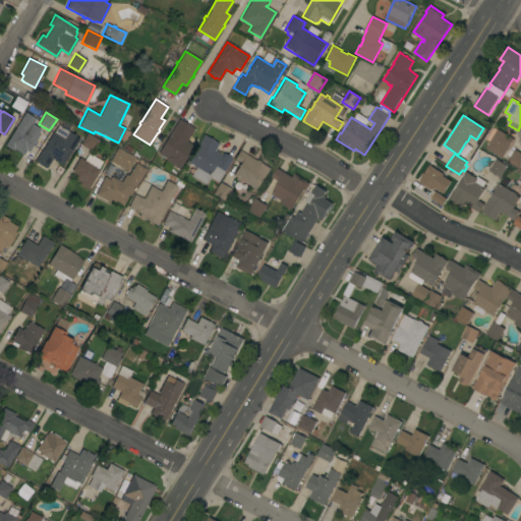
[(178,119),(193,128),(186,141),(193,146),(179,169),(165,161),(166,159),(158,153),(178,119)]
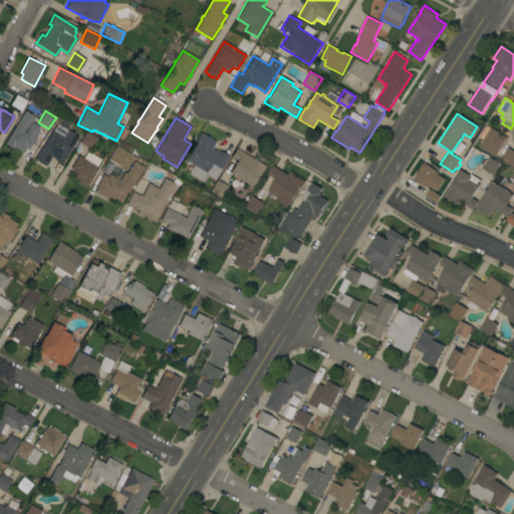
[(22,129),(26,123),(35,130),(32,135),(36,137),(28,150),(26,149),(23,153),(19,151),(19,152),(13,149),(12,149),(4,144),(16,124),(22,129)]
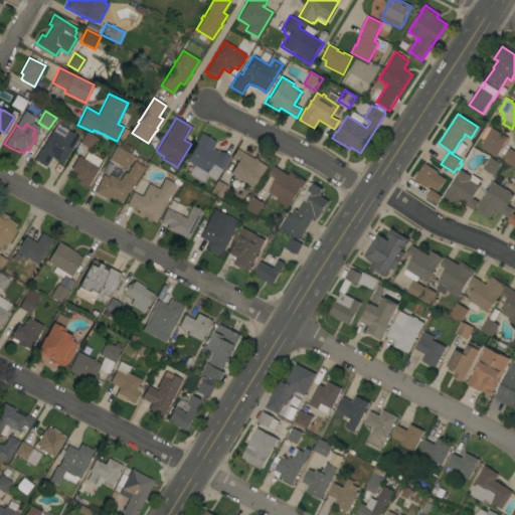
[(61,163),(51,157),(45,166),(34,159),(40,149),(41,149),(57,124),(78,137),(61,163)]
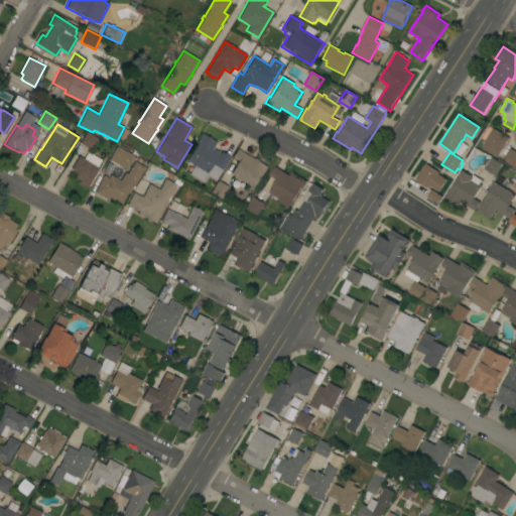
[(498,157),(482,147),(486,140),(481,137),(488,127),(492,129),(493,128),(509,138),(498,157)]
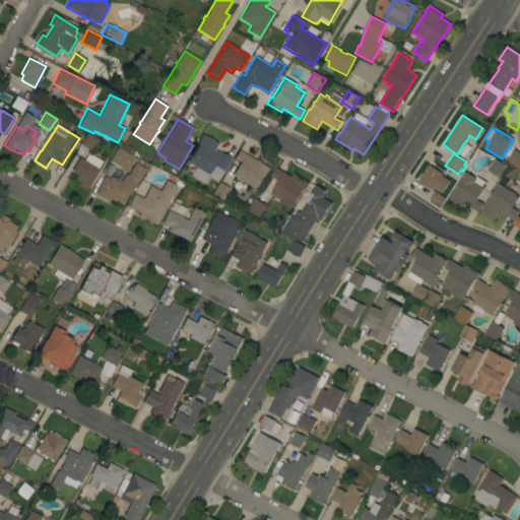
[(86,133),(98,139),(90,150),(80,144),(86,133)]
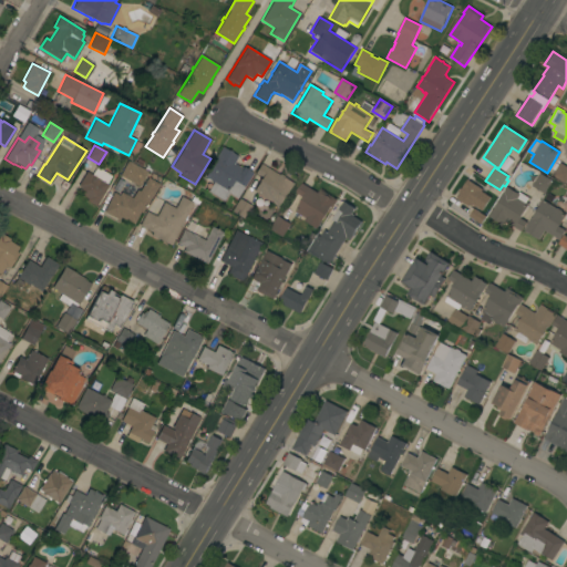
[(210,167),(209,167),(222,146),(227,151),(230,151),(232,153),(237,156),(234,163),(243,168),(244,167),(253,173),(244,187),(236,198),(228,193),(223,200),(207,192),(213,183),(209,182),(210,181),(205,176),(210,167)]
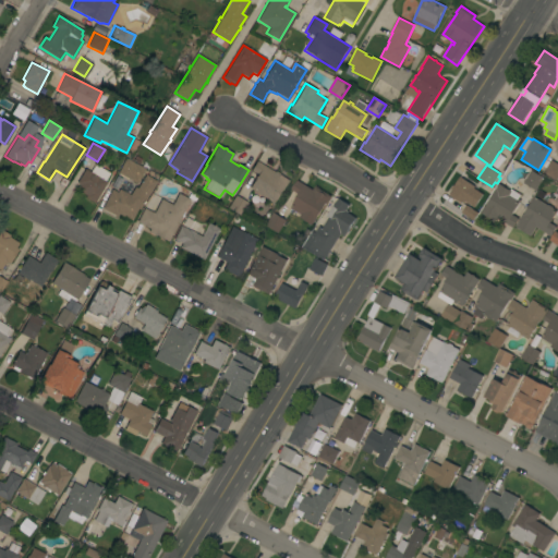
[(144,168),(144,169),(147,171),(145,173),(143,172),(136,183),(118,173),(125,158),(144,168)]
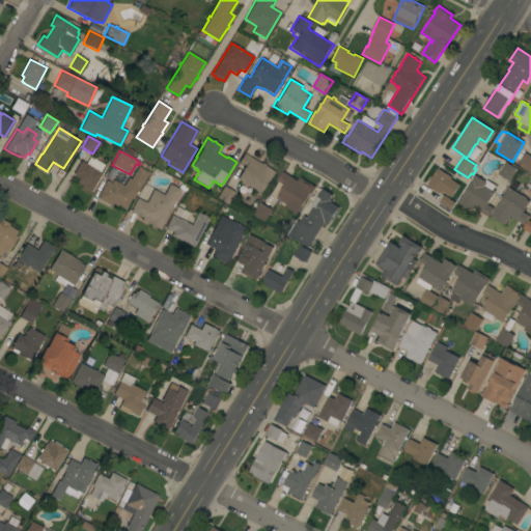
[(270,183),(270,186),(268,187),(262,195),(236,179),(242,170),(242,168),(244,167),(245,166),(239,162),(244,152),(260,164),(261,162),(277,172),(270,183)]
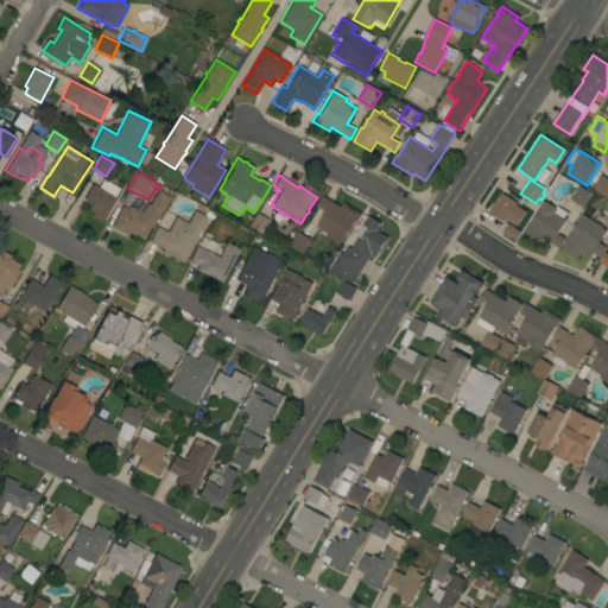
[(607,195),(607,197),(593,188),(601,175),(607,178),(607,195)]
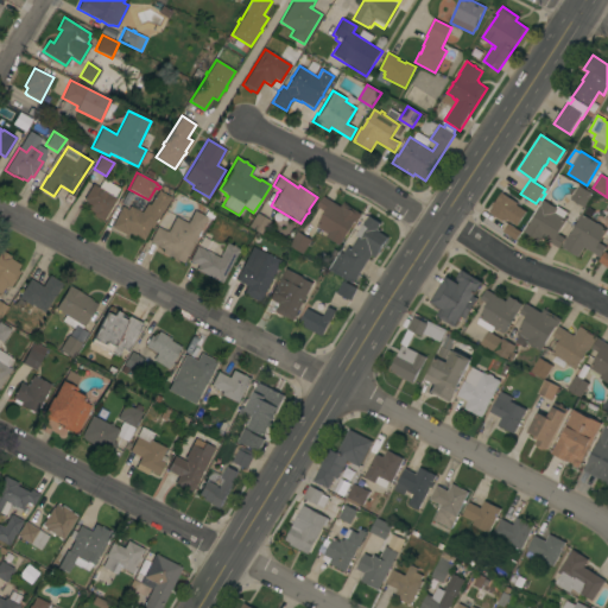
[(116,198),(102,221),(93,215),(94,213),(83,207),(86,201),(83,200),(93,184),(116,198)]
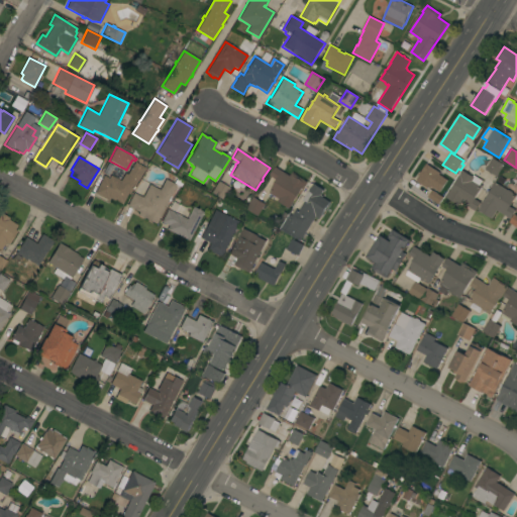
[(504,165),(497,177),(486,169),(493,158),(504,165)]
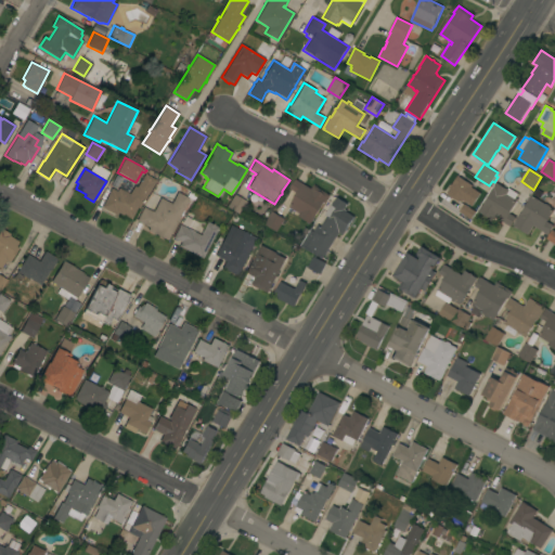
[(111,188),(116,191),(117,188),(129,194),(133,185),(136,186),(144,173),(156,180),(138,208),(137,207),(130,219),(117,213),(116,215),(101,207),(111,188)]
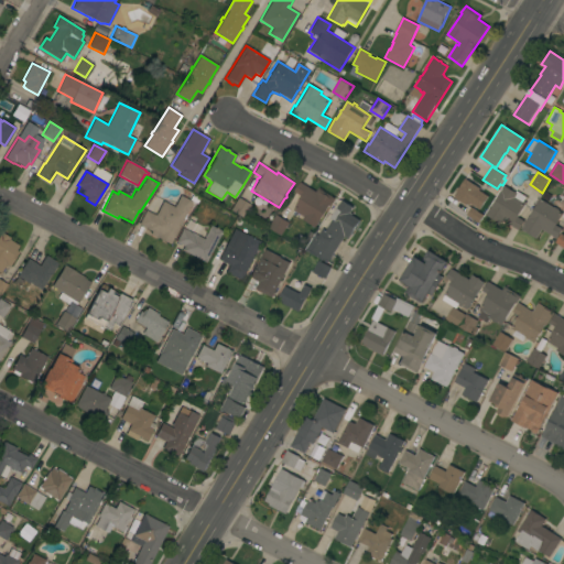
[(455,197),(458,192),(456,191),(458,187),(459,187),(466,179),(480,188),(479,191),(480,192),(479,193),(484,196),(479,205),(475,202),(473,205),(470,203),(468,206),(455,197)]
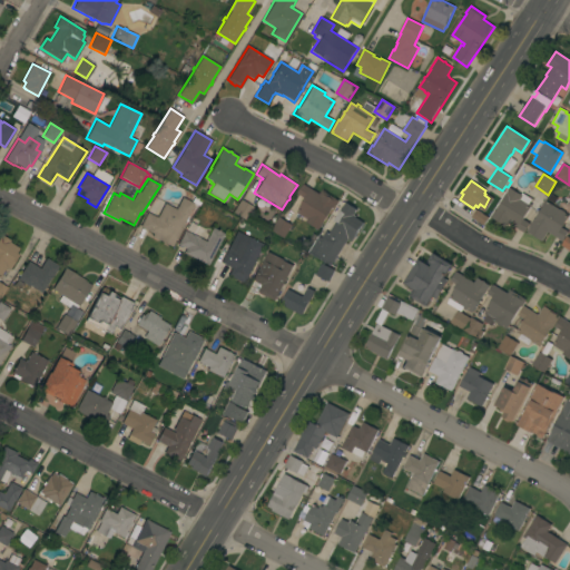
[(320,194),(323,189),(327,192),(326,193),(338,200),(334,208),(333,207),(320,229),(306,222),(308,219),(297,213),(305,198),(298,194),(304,185),(320,194)]
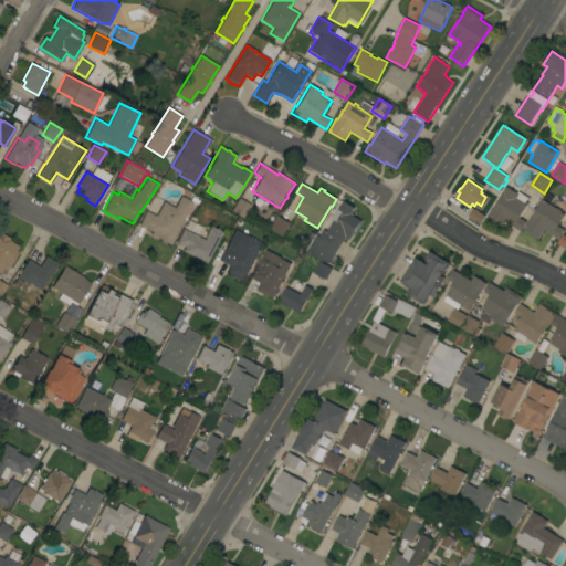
[(505,221),(502,226),(488,216),(492,208),(493,209),(506,187),(517,194),(519,191),(528,198),(526,202),(528,203),(520,218),(526,222),(521,231),(505,221)]
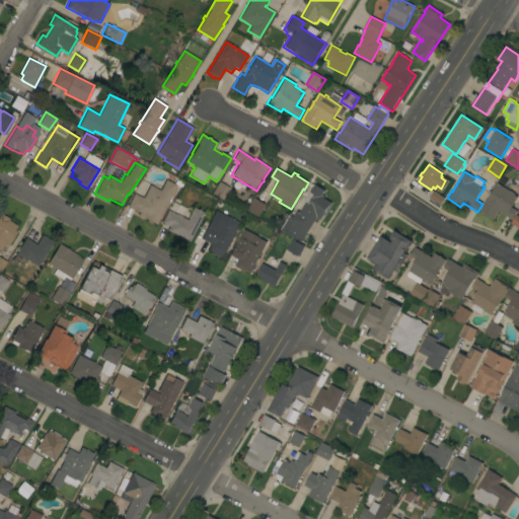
[(145,219),(144,219),(138,216),(139,213),(127,207),(134,194),(143,198),(149,186),(159,191),(165,179),(176,186),(156,225),(145,219)]
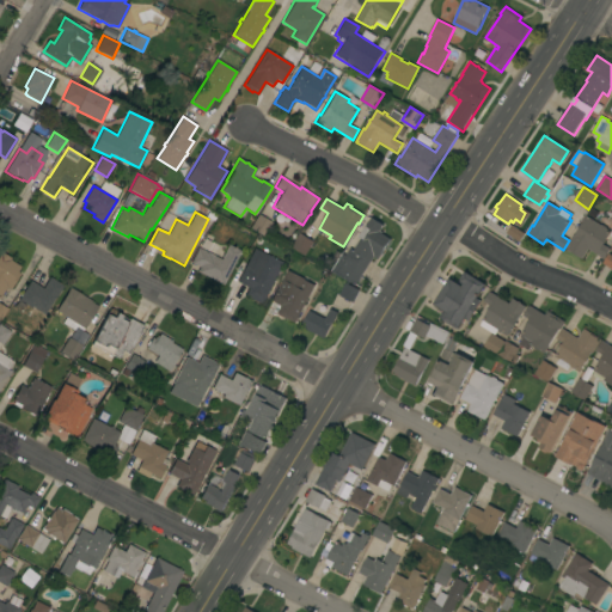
[(257,214),(271,222),(263,237),(250,228),(257,214)]
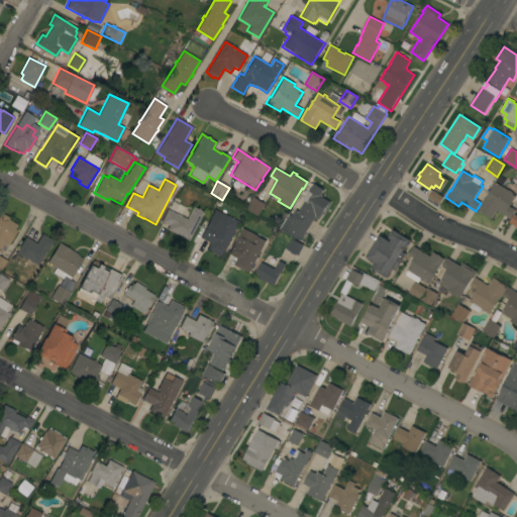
[(497,211),(493,219),(478,210),(485,198),(486,199),(489,194),(489,191),(491,190),(496,183),(505,189),(509,183),(516,187),(513,194),(516,196),(512,203),(512,205),(510,206),(510,207),(516,210),(511,219),(497,211)]
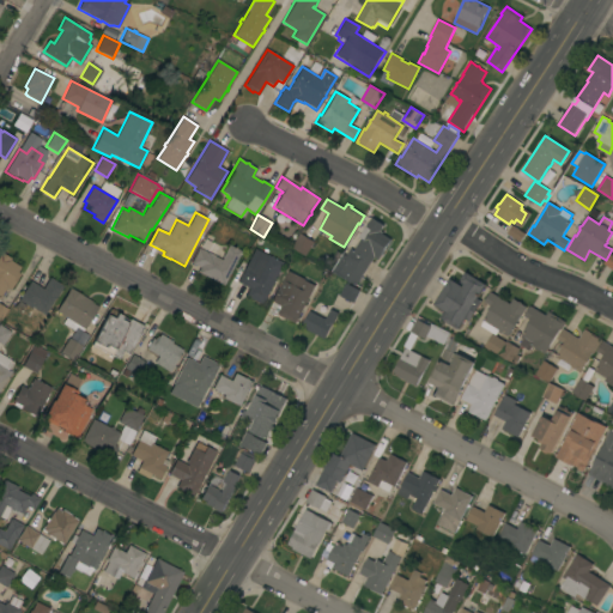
[(357,285),(333,272),(344,254),(346,255),(351,248),(354,250),(360,242),(357,240),(366,225),(368,226),(372,218),(384,225),(381,230),(383,232),(382,234),(392,240),(378,260),(375,258),(357,285)]
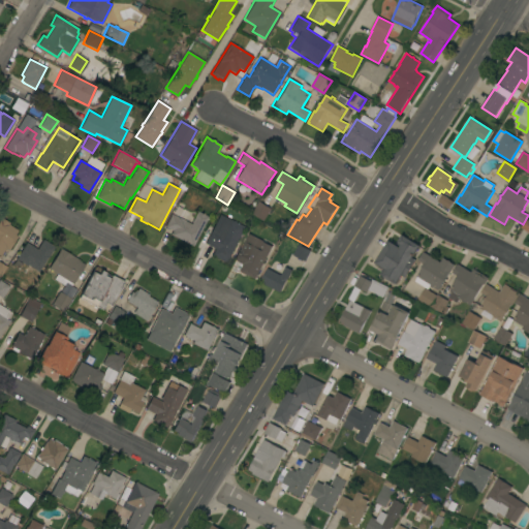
[(265,221),(252,214),(259,201),(272,209),(265,221)]
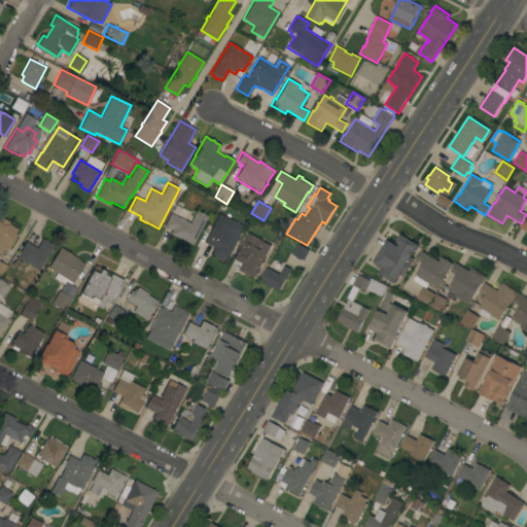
[(191,245),(170,234),(172,230),(164,225),(170,213),(190,223),(197,211),(207,216),(191,245)]
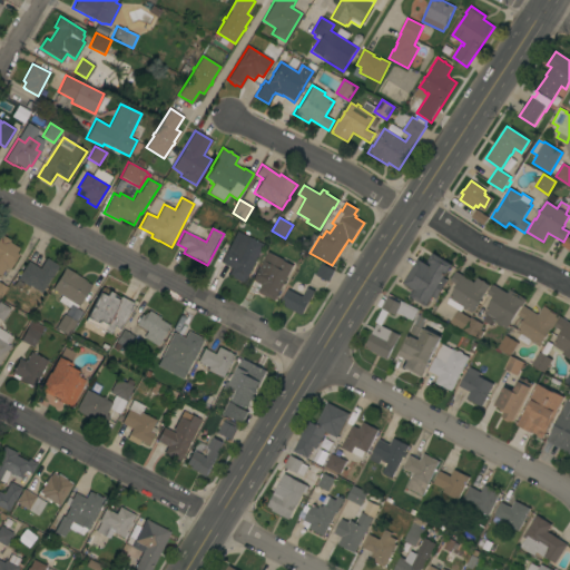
[(243,283),(227,275),(232,268),(220,263),(236,232),(263,245),(243,283)]
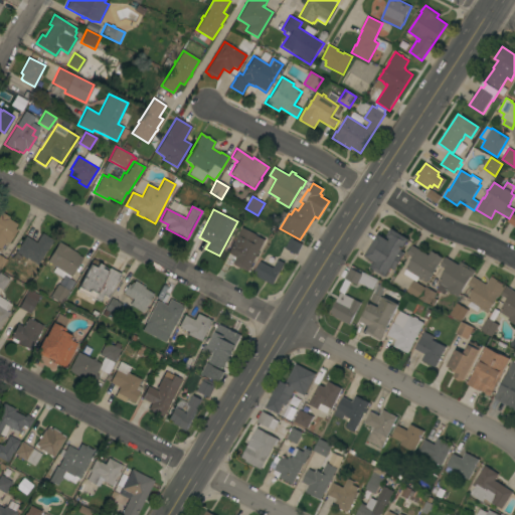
[(0,212),(9,217),(8,218),(17,224),(14,228),(17,230),(9,243),(6,241),(4,243),(0,248),(0,212)]
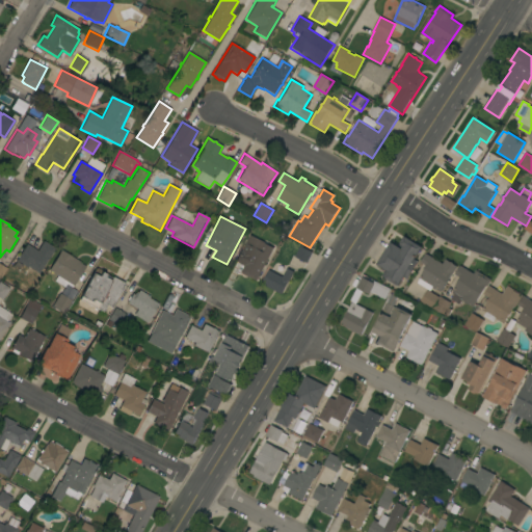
[(391,240),(400,245),(405,236),(423,247),(415,260),(419,262),(408,280),(409,280),(406,286),(401,283),(399,286),(382,275),(386,270),(376,264),(391,240)]
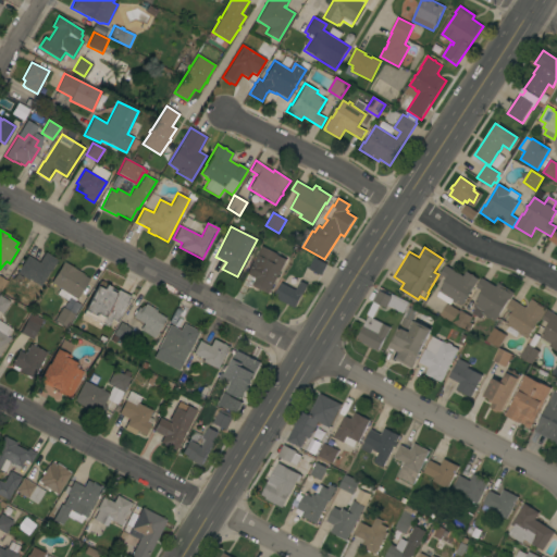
[(28,279),(28,280),(16,273),(27,255),(39,262),(45,252),(58,260),(50,271),(50,270),(40,286),(28,279)]
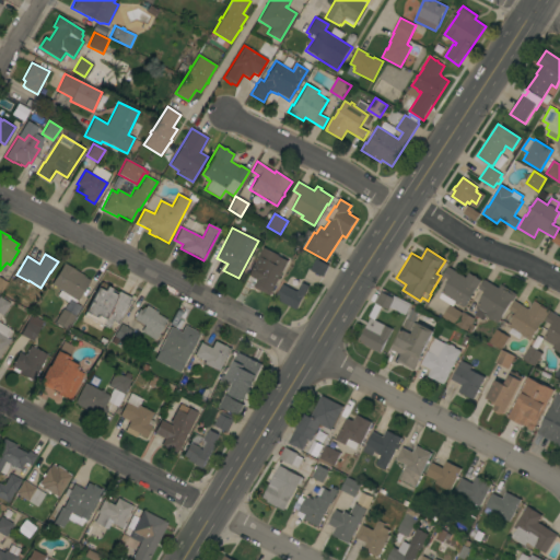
[(270,295),(255,287),(258,280),(247,275),(255,261),(256,261),(259,256),(273,264),(278,256),(289,261),(270,295)]
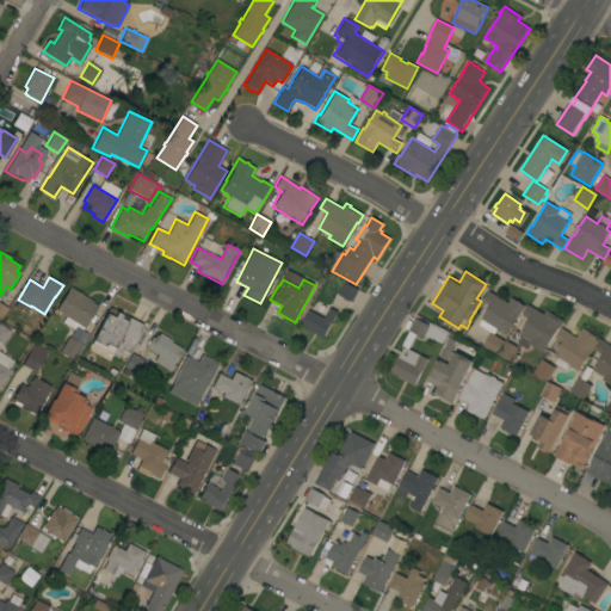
[(359,290),(353,302),(339,295),(345,283),(359,290)]
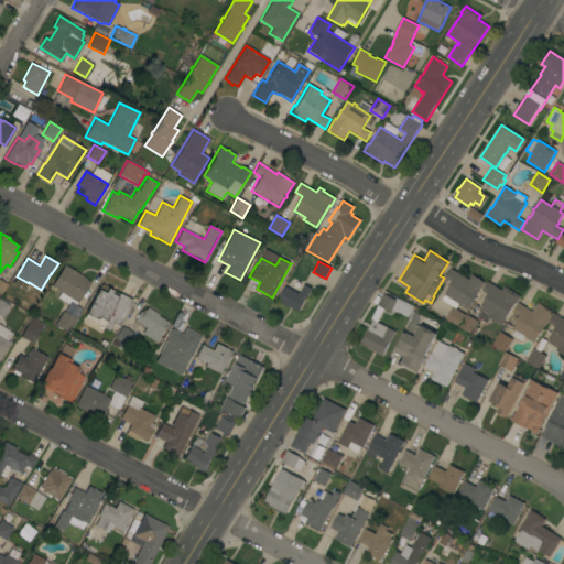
[(84,279),(90,282),(78,303),(77,302),(76,304),(69,301),(68,304),(57,297),(61,292),(51,286),(64,264),(84,277),(84,279)]
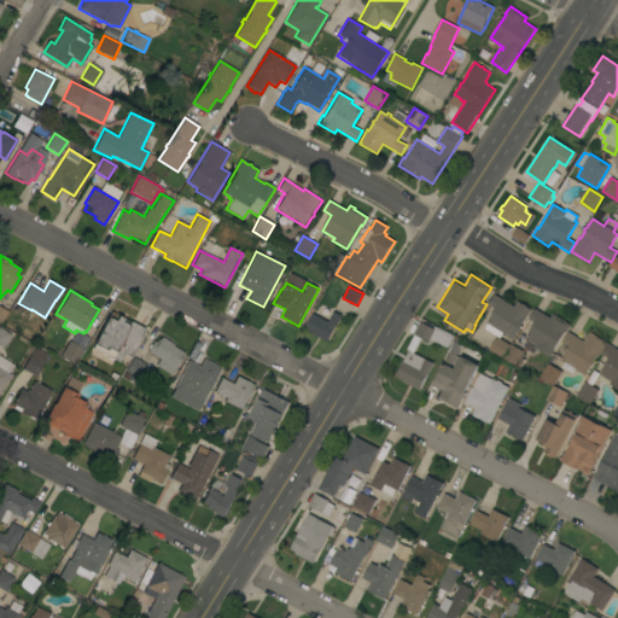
[(516,307),(518,301),(524,304),(526,304),(528,307),(532,309),(522,326),(522,328),(519,330),(513,339),(508,336),(507,337),(503,334),(501,338),(485,328),(488,324),(494,314),(494,312),(496,310),(496,309),(489,304),(495,295),(516,307)]
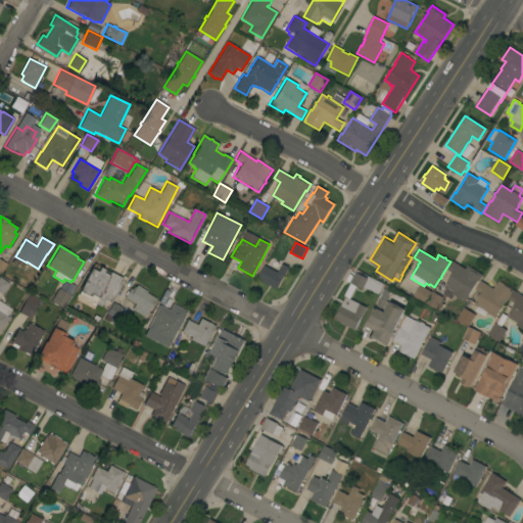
[(466,269),(468,266),(483,275),(479,282),(478,281),(466,301),(455,295),(453,299),(443,294),(447,288),(445,286),(454,273),(447,270),(453,260),(466,269)]
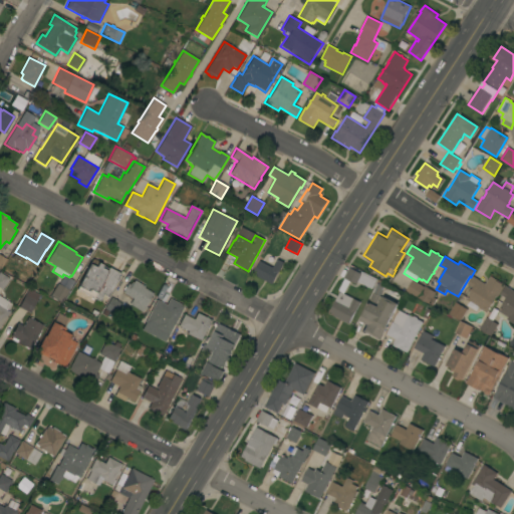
[(279,272),(273,284),(258,276),(258,275),(254,273),(260,261),(273,268),(277,259),(284,263),(279,272)]
